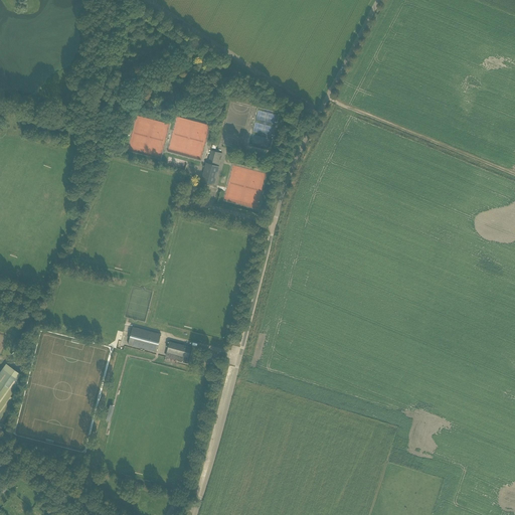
[(199,132),(198,139),(195,138),(193,144),(197,145),(197,146),(201,147),(204,149),(210,126),(208,125),(179,117),(178,119),(176,124),(181,125),(181,127),(183,128),(184,126),(186,127),(189,122),(187,127),(188,126),(190,121),(196,122),(194,129),(199,132)]
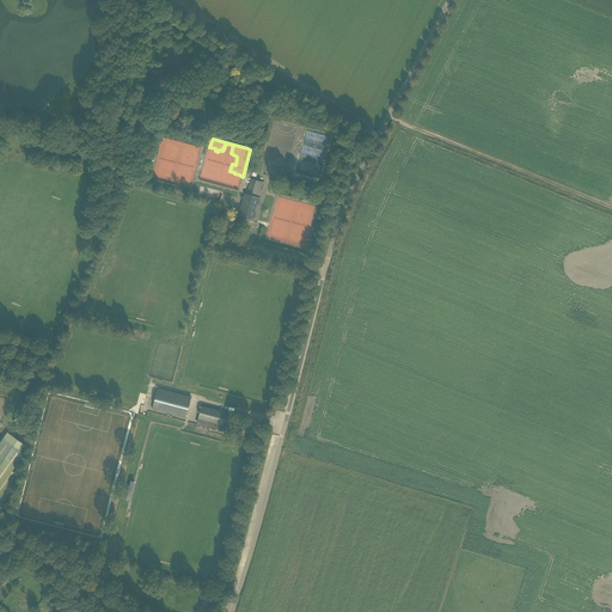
[(264,182),(255,181),(252,191),(249,190),(248,194),(245,194),(239,216),(255,220),(261,199),(259,197),(264,182)]
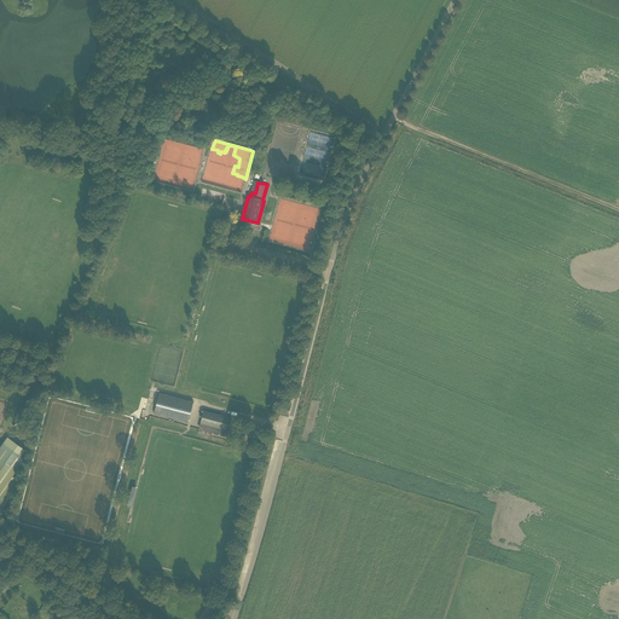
[(160,393),(154,414),(187,423),(194,401),(160,393)]
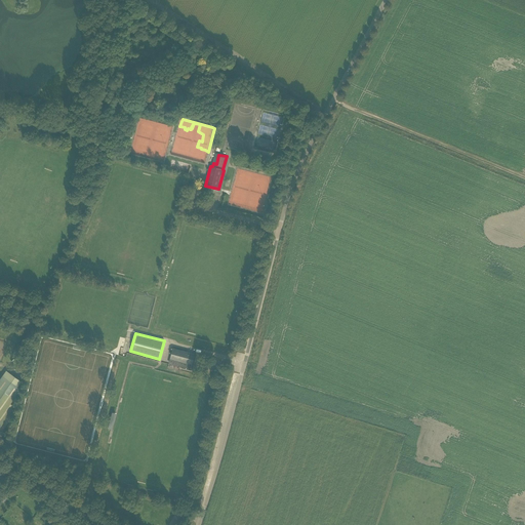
[(172,348),(170,359),(184,362),(182,367),(191,369),(192,365),(192,362),(193,360),(195,354),(193,354),(186,352),(172,348)]
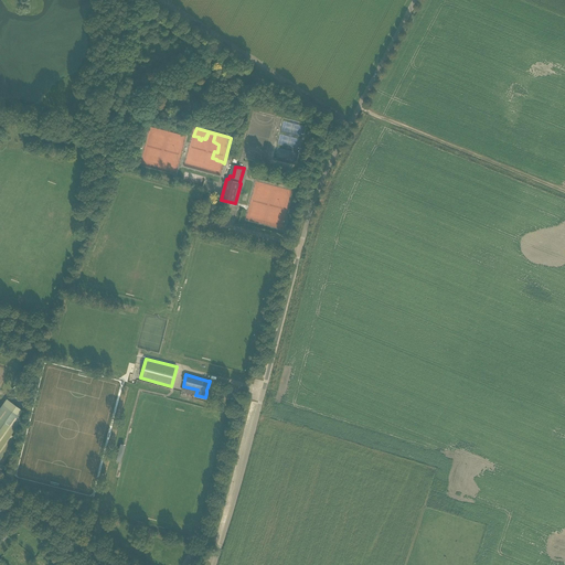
[(23,411),(7,400),(0,408),(0,459),(0,460),(16,438),(11,435),(23,418),(19,416),(23,411)]
